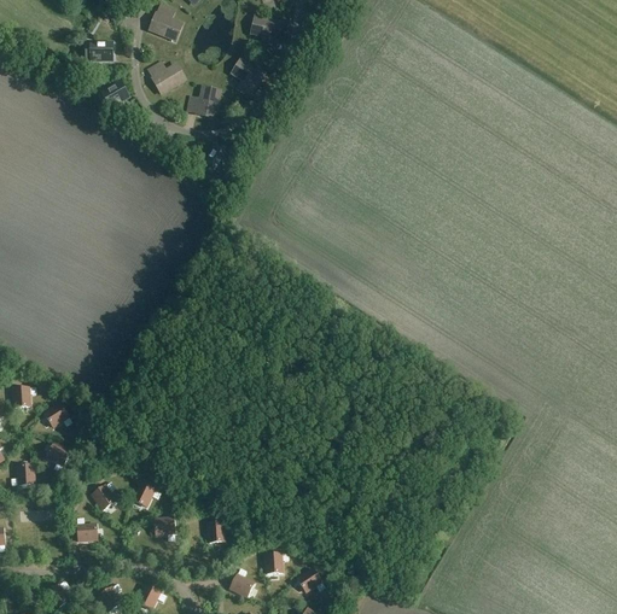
[(175,40),(181,23),(170,19),(175,7),(161,1),(150,30),(175,40)]
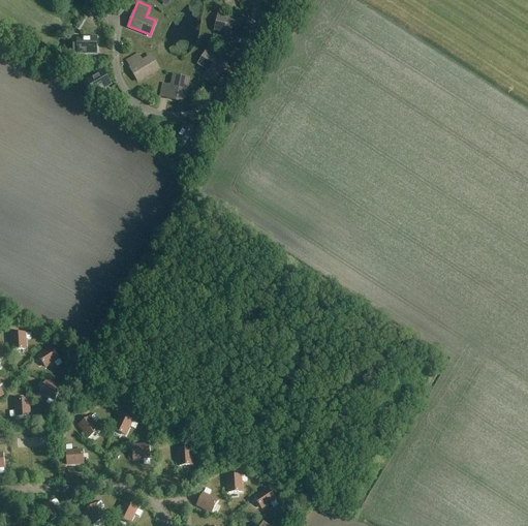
[(237,41),(238,33),(242,19),(219,13),(215,28),(226,31),(224,39),(237,41)]
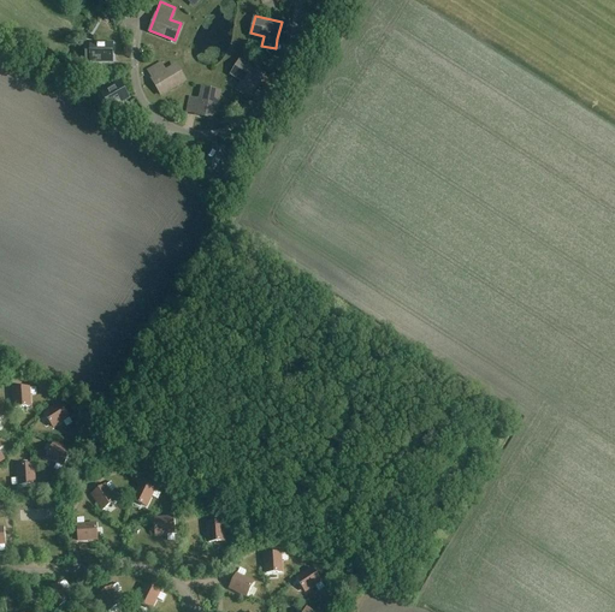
[(89,58),(89,59),(112,59),(112,42),(89,42),(89,43),(89,51),(89,58)]
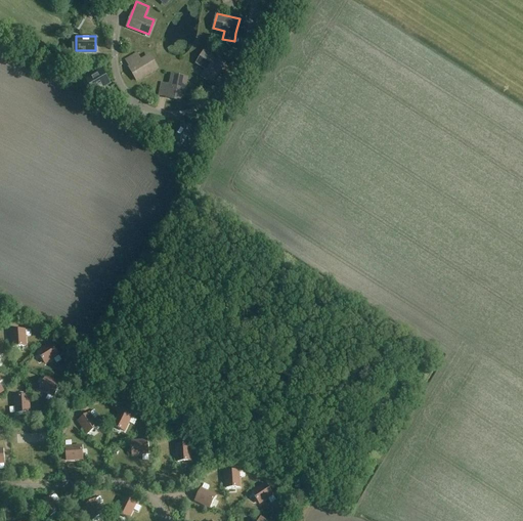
[(212,82),(217,74),(224,61),(205,49),(198,61),(205,67),(201,75),(212,82)]
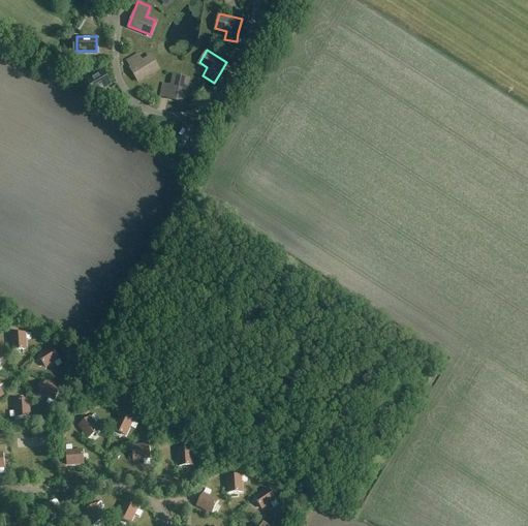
[(144,60),(138,51),(125,58),(138,80),(158,68),(151,55),(144,60)]
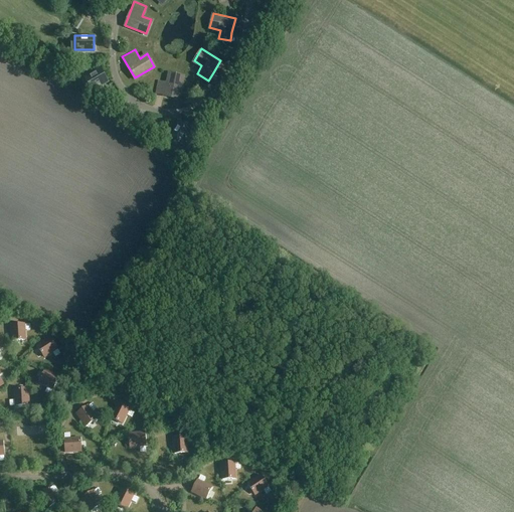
[(71,62),(67,66),(70,70),(75,66),(71,62)]
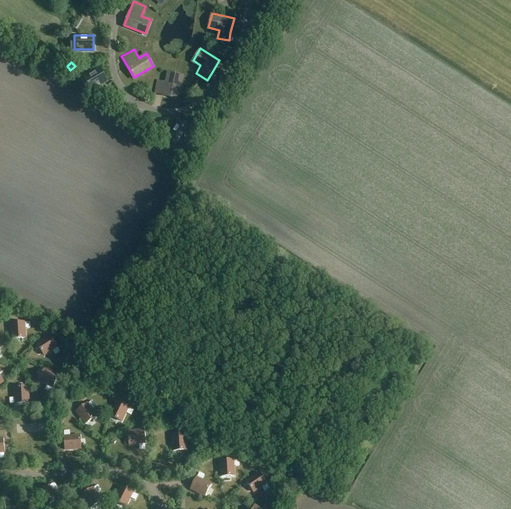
[(89,86),(90,88),(106,79),(99,66),(83,75),(83,76),(89,86)]
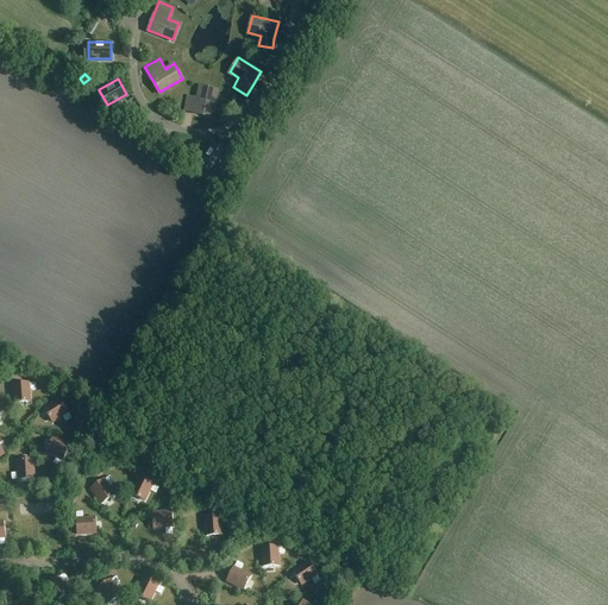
[(212,115),(217,89),(200,86),(199,95),(187,93),(183,109),(212,115)]
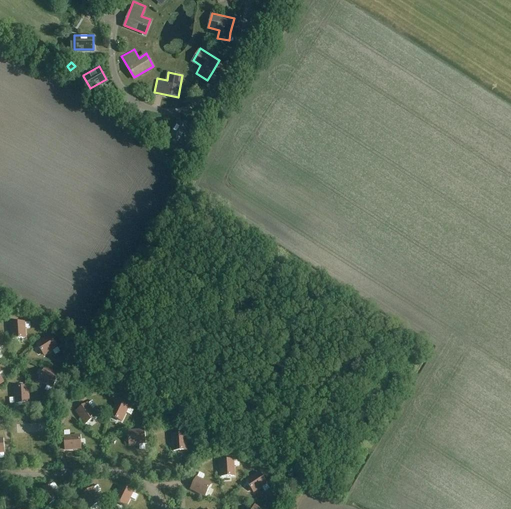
[(169,135),(178,141),(180,142),(190,127),(178,119),(168,134),(169,135)]
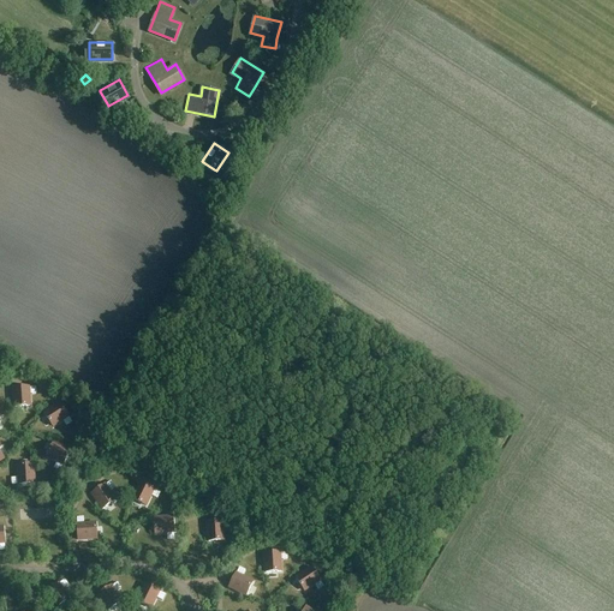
[(188,148),(183,155),(189,159),(192,153),(188,148)]
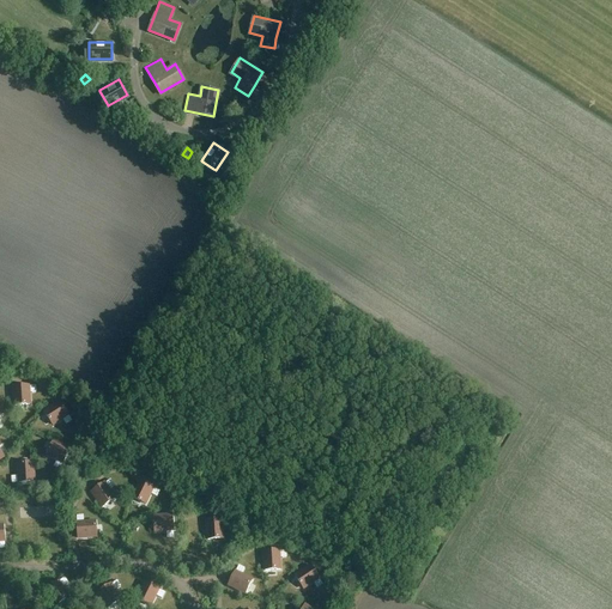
[(13,403),(29,402),(28,383),(12,384),(13,403)]
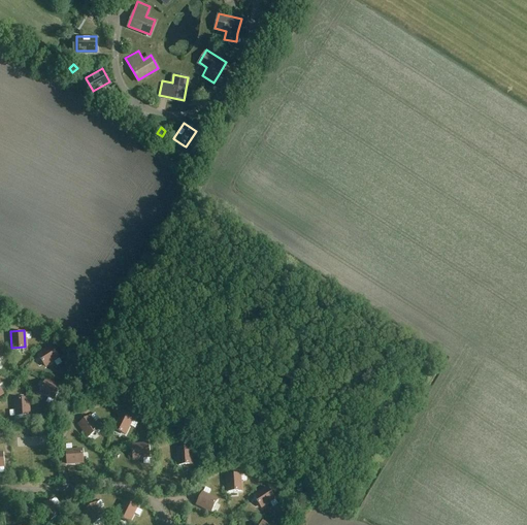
[(44,364),(58,355),(51,343),(37,353),(44,364)]
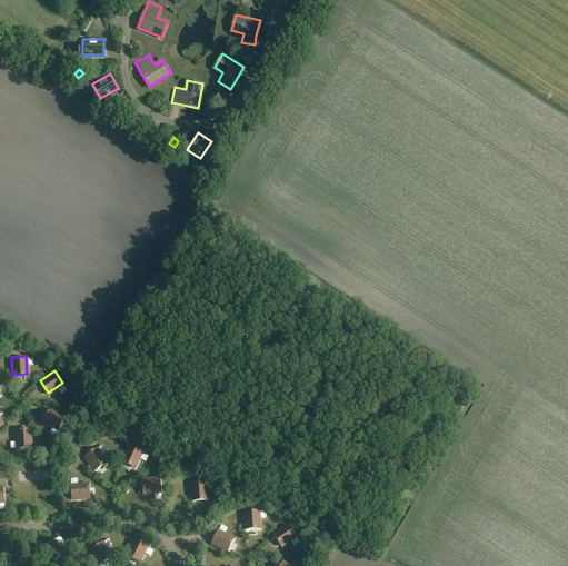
[(57,428),(63,415),(49,407),(42,420),(57,428)]
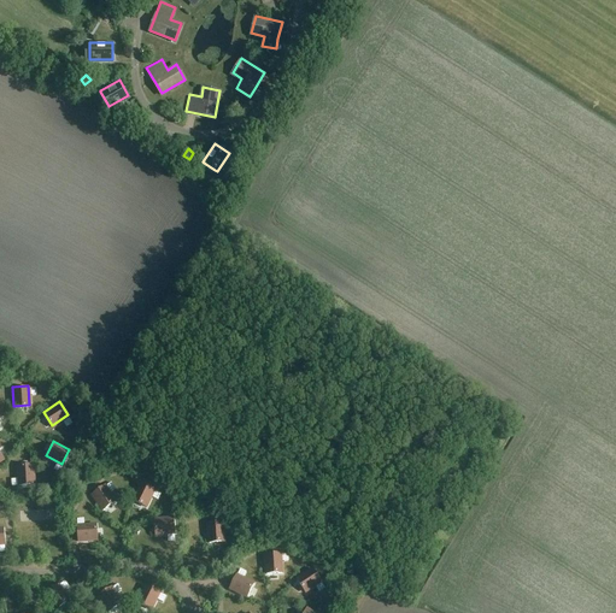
[(18,483),(34,482),(31,464),(16,464),(18,483)]
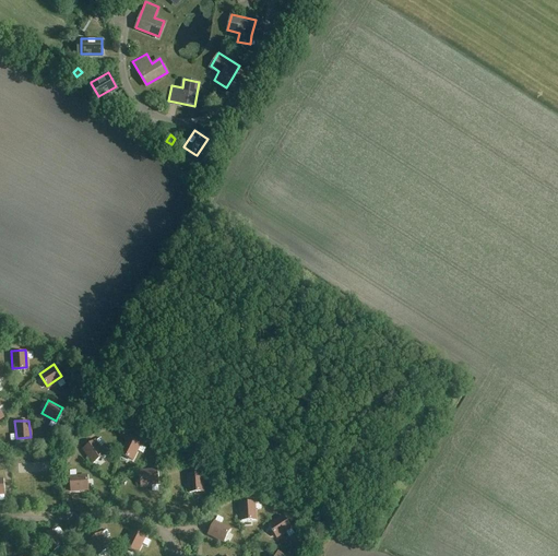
[(131,458),(139,442),(126,436),(119,451),(131,458)]
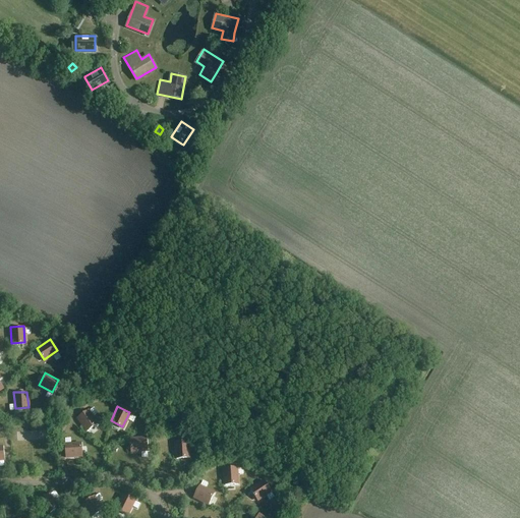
[(85,429),(97,421),(88,408),(76,416),(85,429)]
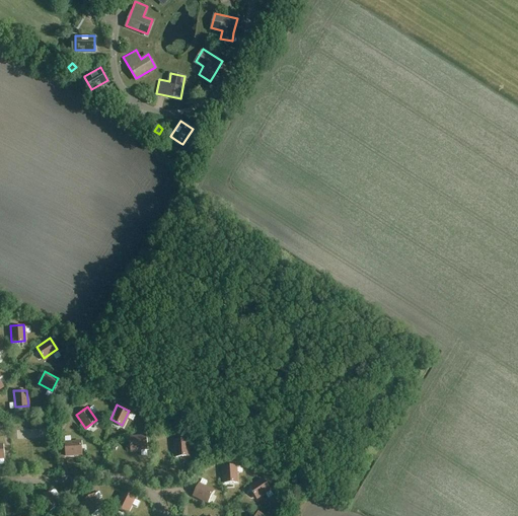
[(130,448),(146,447),(144,434),(129,435),(130,448)]
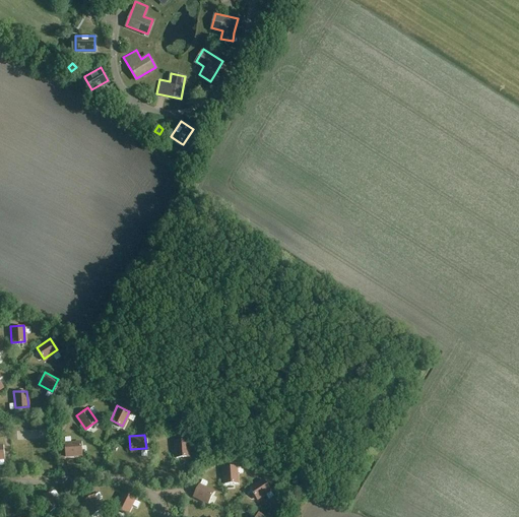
[(175,455),(188,455),(187,439),(174,440),(175,455)]
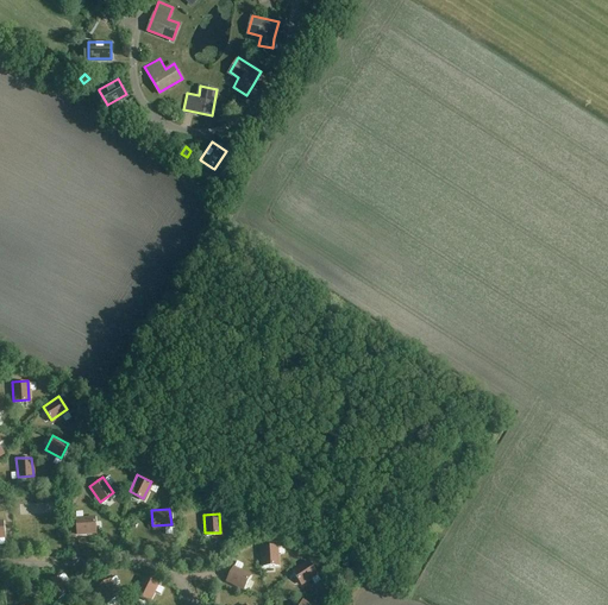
[(76,531),(94,530),(93,515),(75,516),(76,531)]
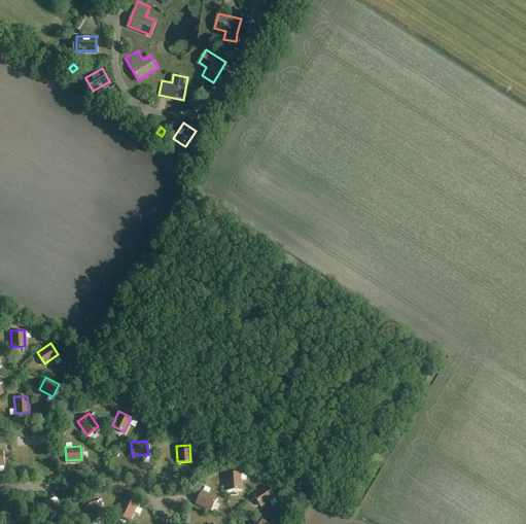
[(226,488),(240,487),(239,472),(225,473),(226,488)]
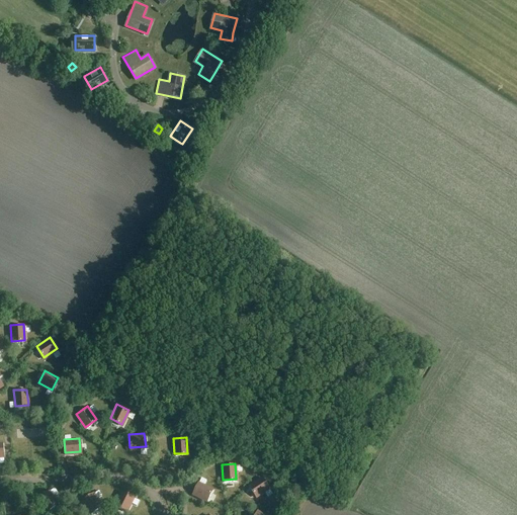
[(208,486),(218,486),(217,468),(207,468),(208,486)]
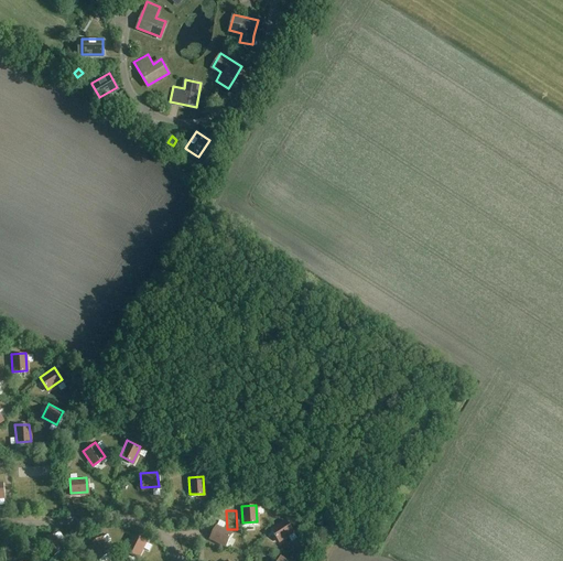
[(278,540),(292,530),(284,518),(270,528),(278,540)]
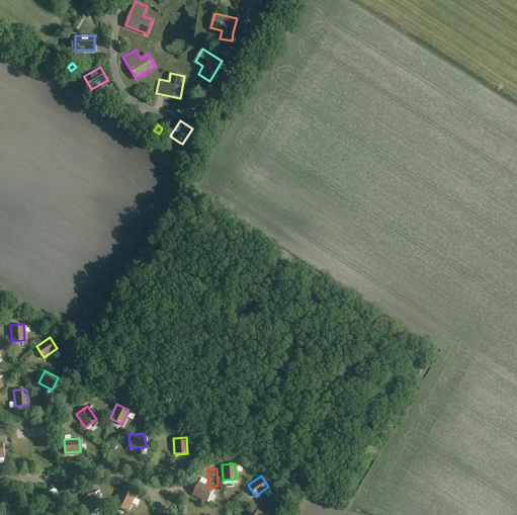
[(205,500),(211,488),(197,481),(192,493),(205,500)]
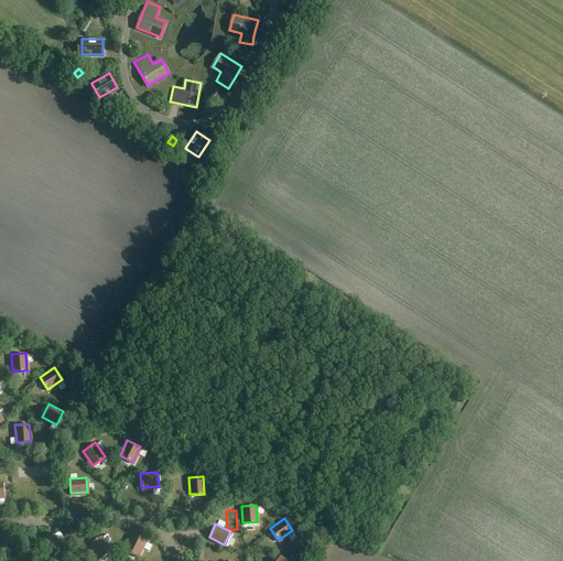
[(51,556),(63,547),(56,538),(53,532),(41,541),(51,556)]
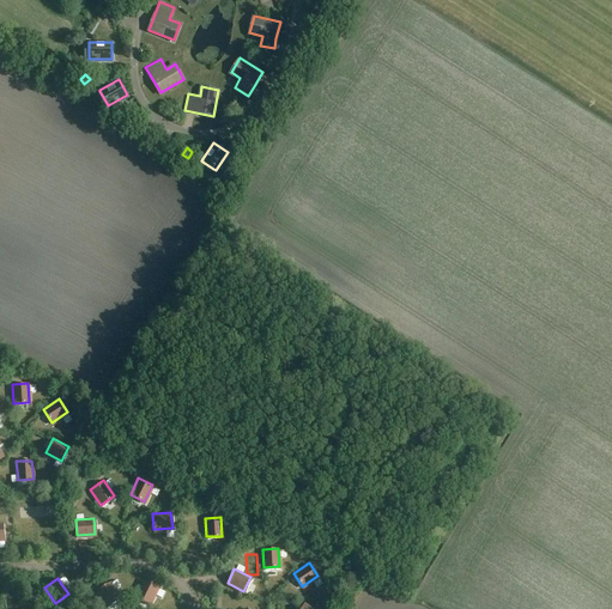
[(149,603),(157,586),(144,579),(135,596),(149,603)]
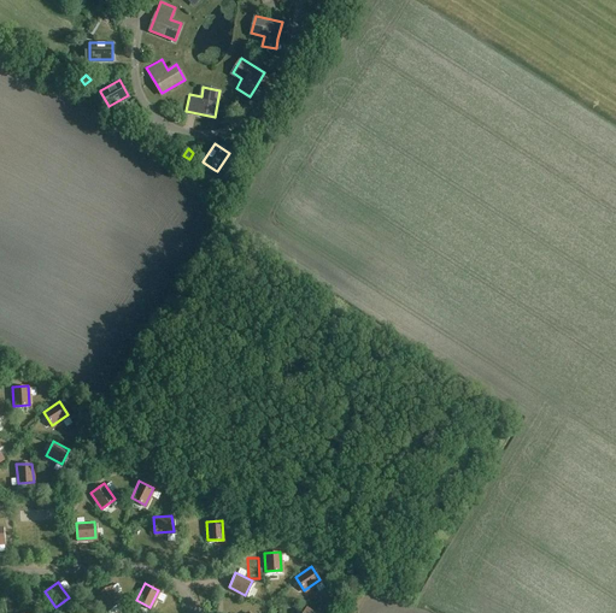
[(107,609),(121,601),(111,585),(98,594),(107,609)]
